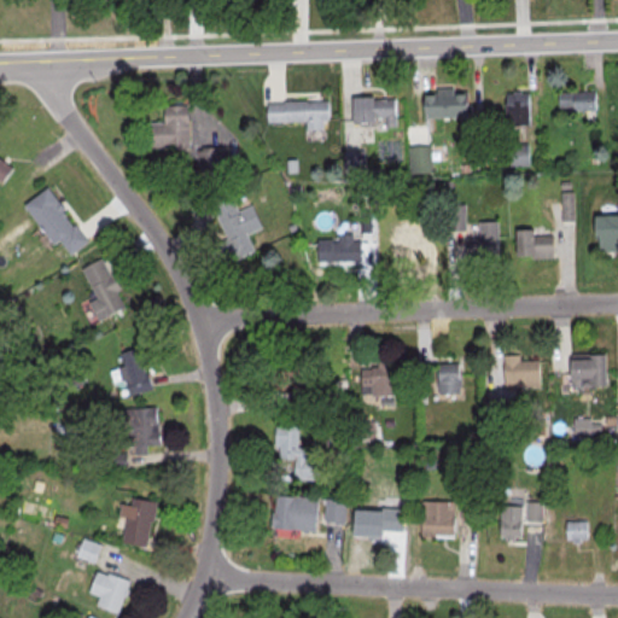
[(421,92),(465,91),(466,116),(423,117),(421,92)]
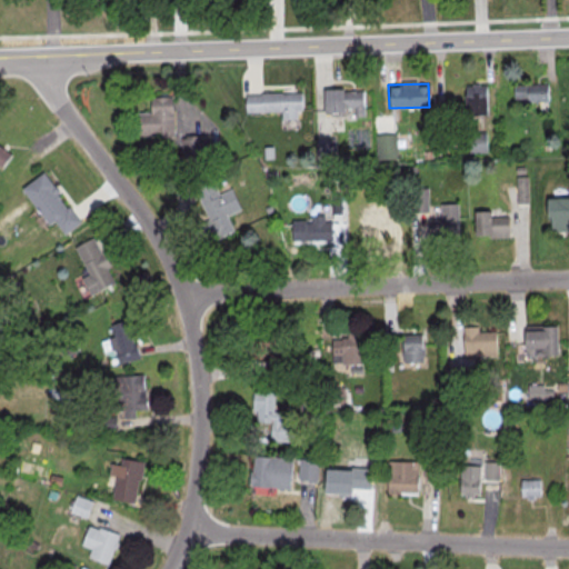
[(511,85),(545,83),(546,100),(526,101),(525,97),(511,98),(511,85)]
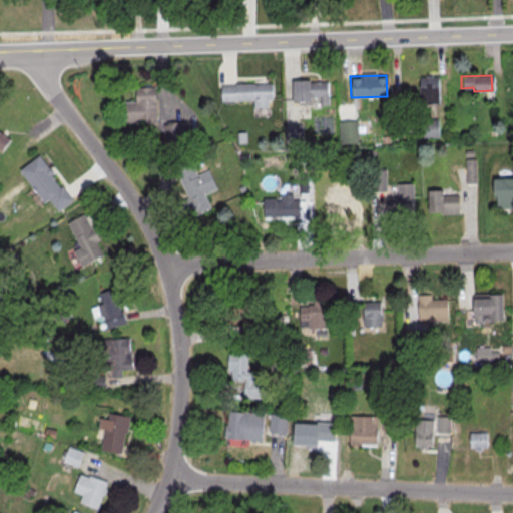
[(418,76),(437,76),(437,102),(418,103),(418,76)]
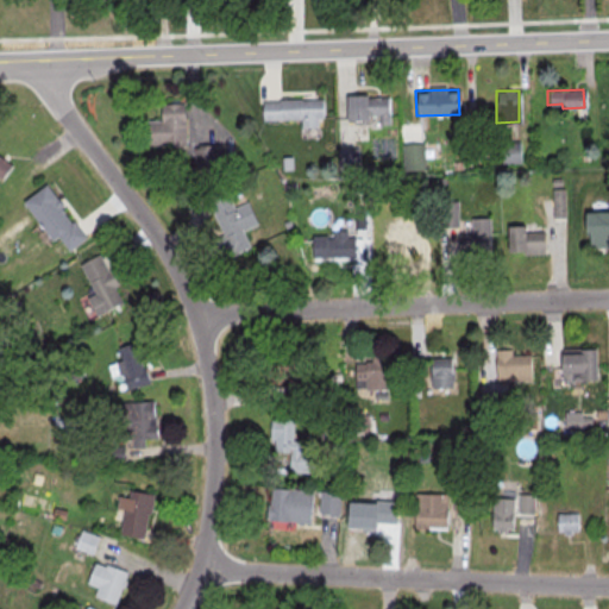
[(344,94),(344,119),(365,119),(365,114),(377,113),(378,124),(388,124),(387,96),(365,96),(365,94),(344,94)]
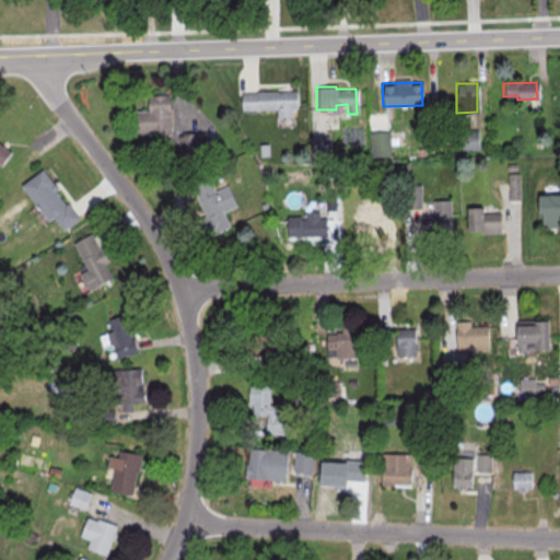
[(255,91),(295,90),(295,107),(290,107),(290,116),(275,117),(275,108),(240,111),(240,93),(255,93),(255,91)]
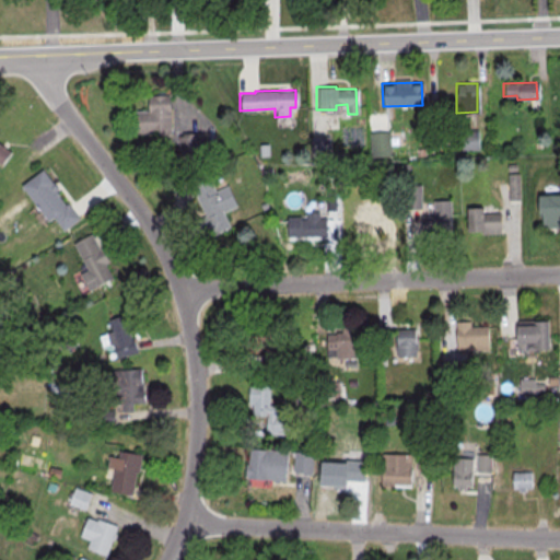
[(167,94),(170,133),(156,133),(156,128),(151,129),(151,132),(135,133),(133,111),(147,111),(147,95),(167,94)]
